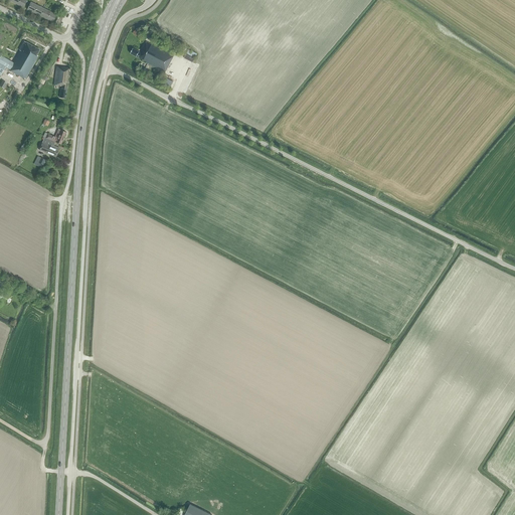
[(33,13),(37,5),(30,2),(27,9),(33,13)]
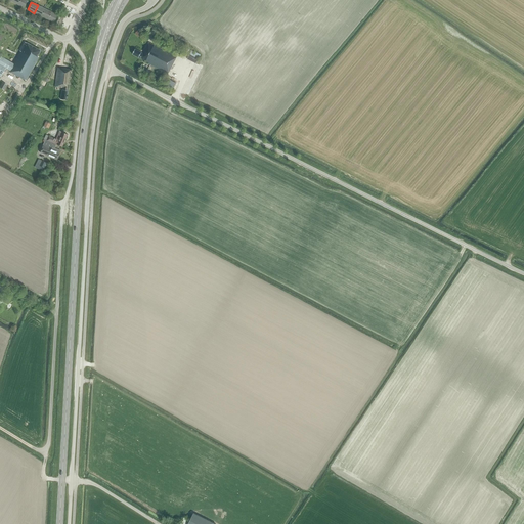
[(38,5),(34,13),(41,16),(44,8),(38,5)]
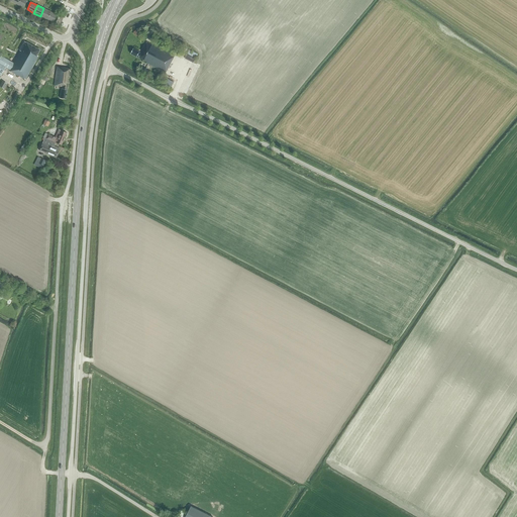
[(43,8),(40,16),(46,19),(50,12),(43,8)]
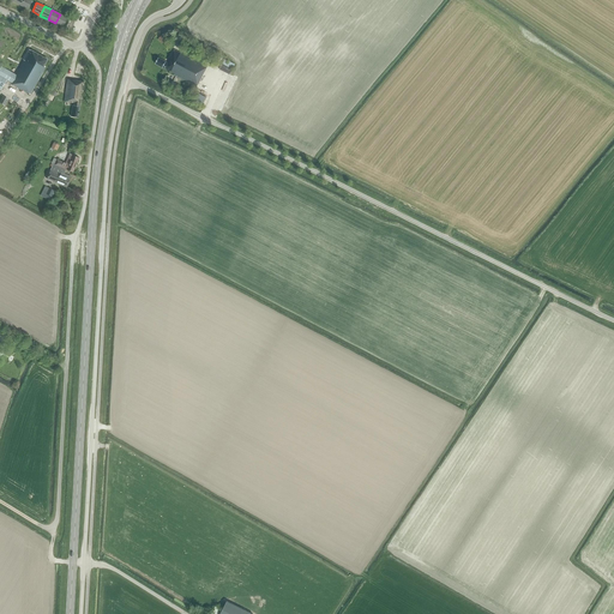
[(67,18),(60,14),(55,23),(62,26),(67,18)]
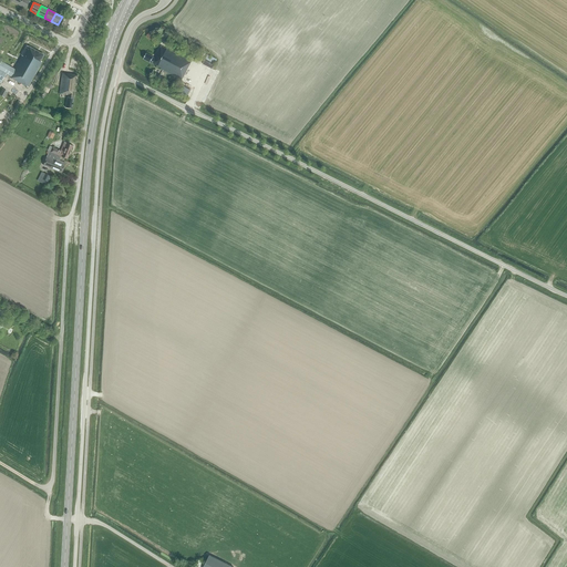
[(21,55),(14,69),(1,62),(0,63),(0,83),(6,74),(10,76),(9,78),(28,88),(42,62),(40,61),(43,55),(29,47),(27,45),(21,55)]
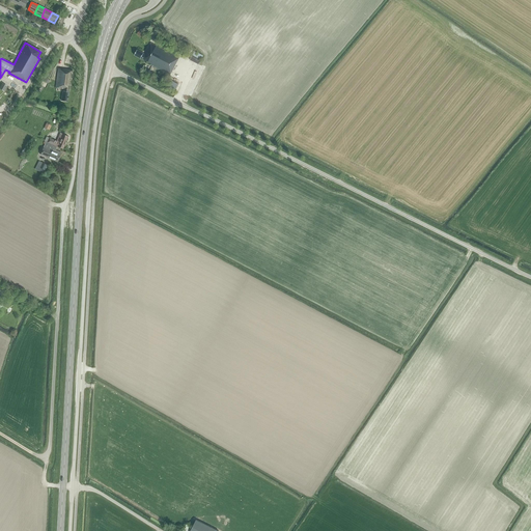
[(146,62),(170,75),(179,57),(150,44),(145,55),(143,54),(137,50),(134,56),(141,59),(141,58),(146,61),(146,62)]
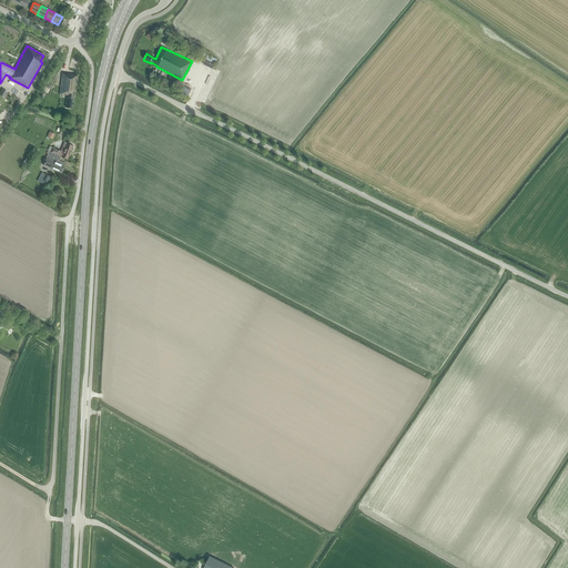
[(212,69),(217,59),(208,54),(203,64),(212,69)]
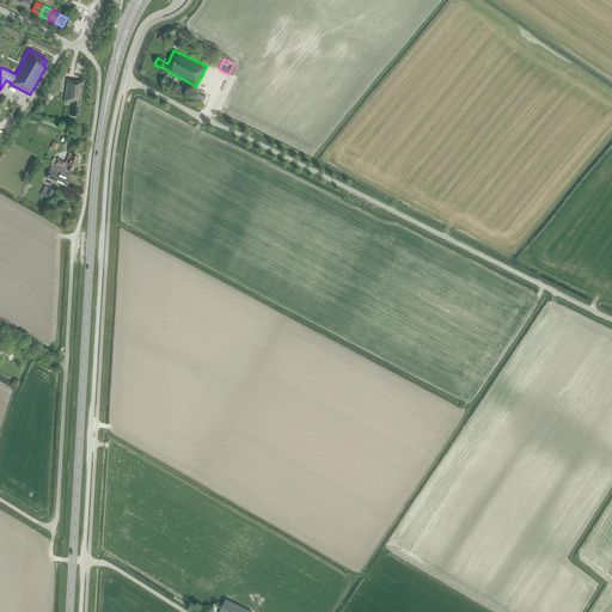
[(81,99),(84,81),(67,79),(65,102),(73,103),(72,111),(71,116),(78,117),(80,99),(81,99)]
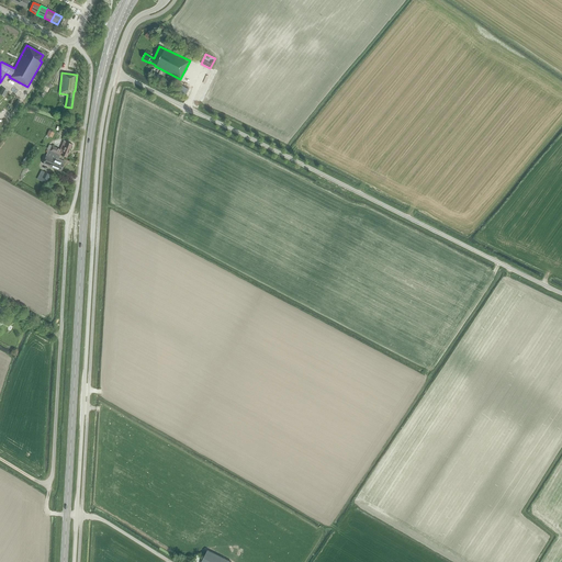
[(46,80),(44,86),(42,90),(49,93),(53,85),(51,83),(51,82),(46,80)]
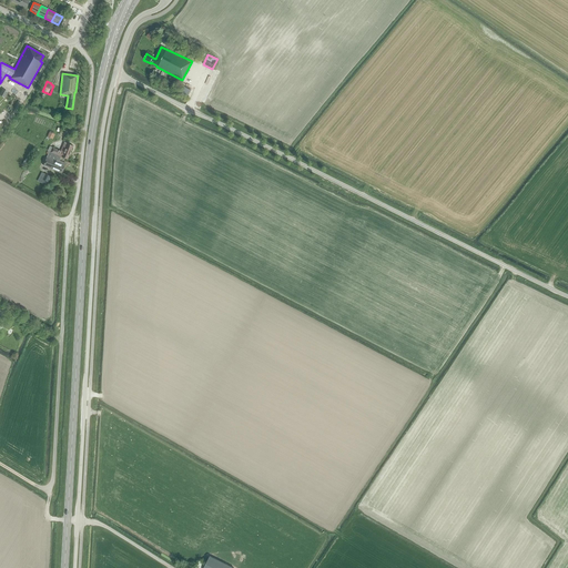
[(181,85),(178,91),(188,97),(191,91),(181,85)]
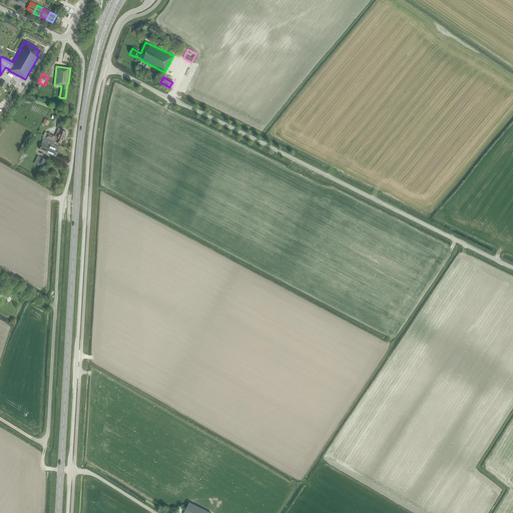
[(44,137),(44,138),(49,140),(52,140),(55,141),(61,144),(66,132),(60,129),(58,133),(56,132),(55,136),(47,133),(44,132),(42,137),(44,137)]
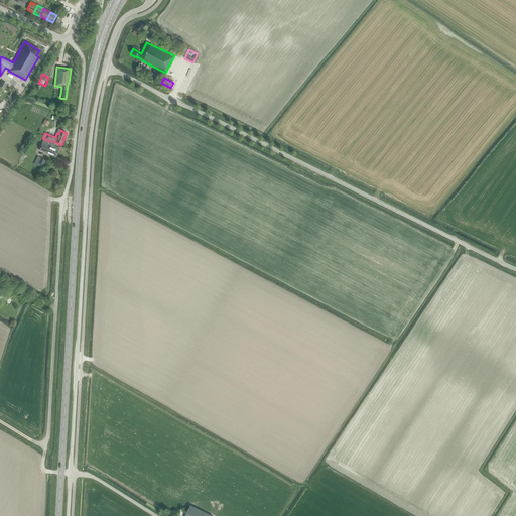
[(44,139),(39,149),(39,150),(55,157),(59,148),(53,146),(55,142),(52,141),(49,141),(44,139)]
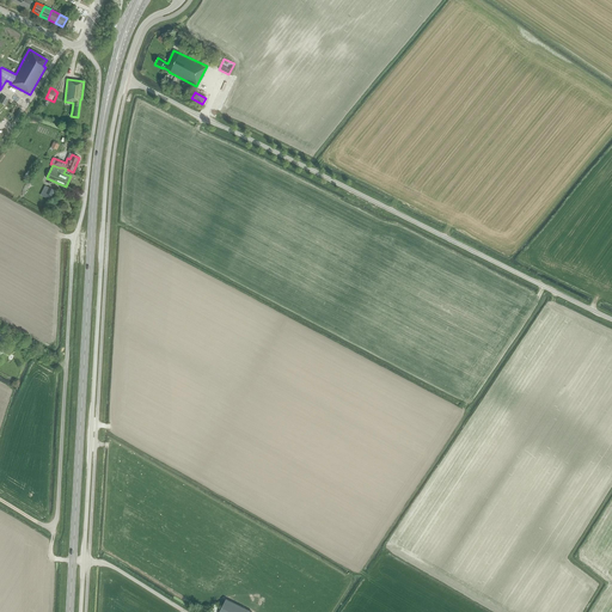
[(51,196),(54,190),(41,183),(36,194),(44,197),(46,194),(51,196)]
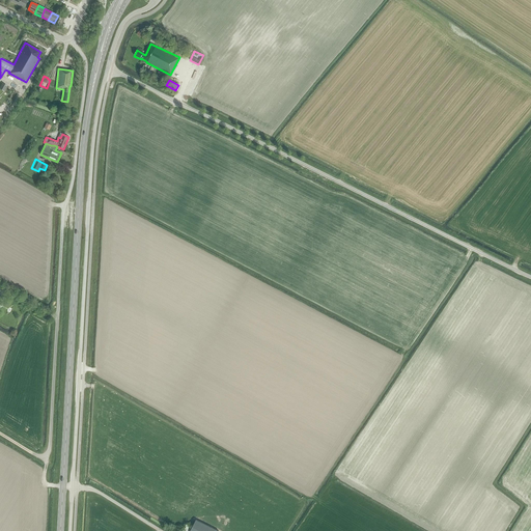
[(217,530),(196,520),(190,530),(217,530)]
